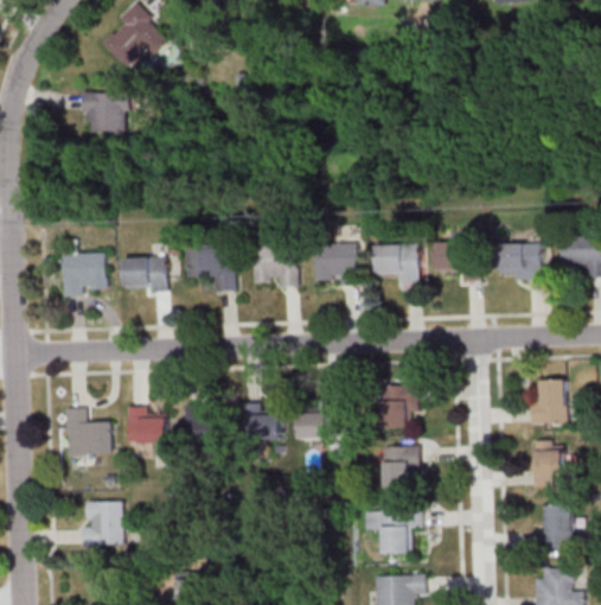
[(100,45),(125,71),(146,51),(153,57),(171,39),(135,2),(116,20),(121,25),(100,45)]
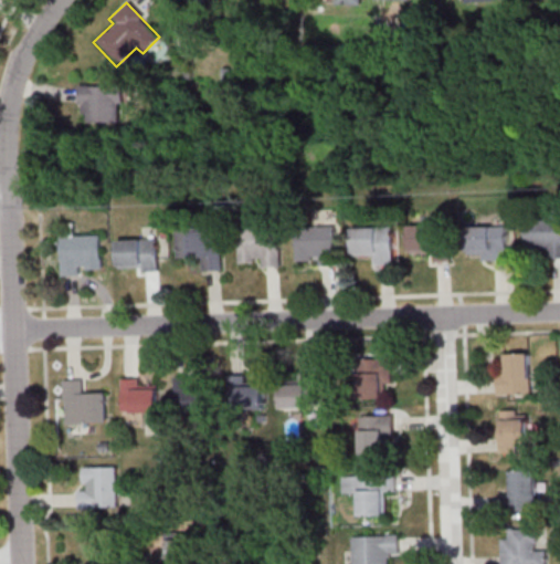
[(117,86),(75,86),(75,114),(83,114),(83,124),(117,124),(117,86)]
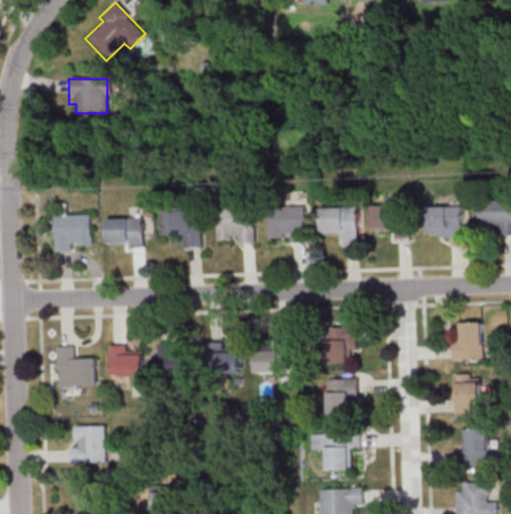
[(510,201),(475,202),(475,228),(494,228),(494,237),(510,236),(510,201)]
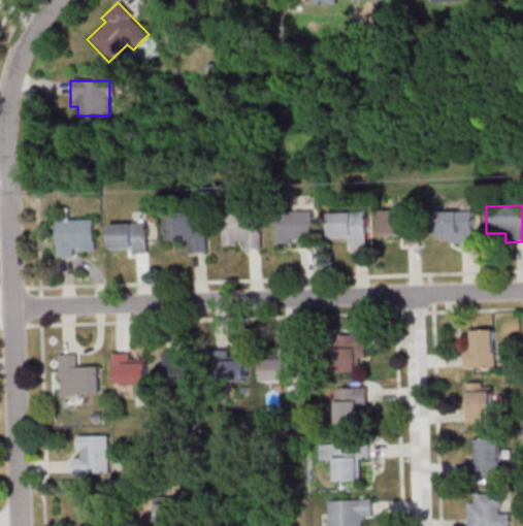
[(378,235),(400,235),(400,245),(417,245),(417,211),(378,211),(378,235)]
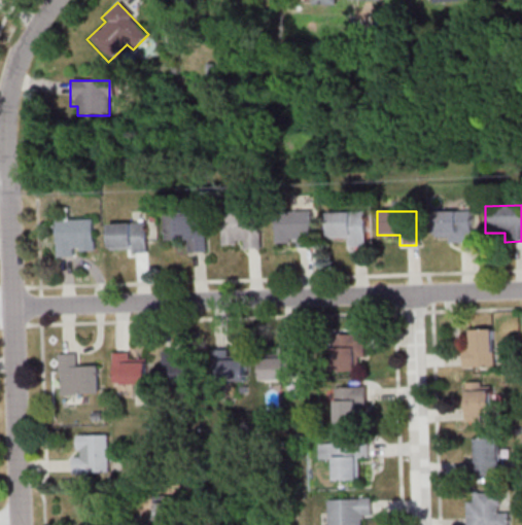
[(310,247),(310,212),(273,212),(273,247),(310,247)]
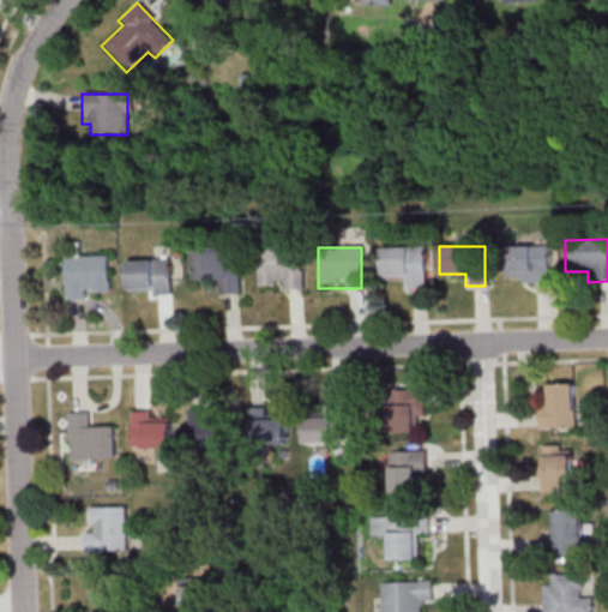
[(546,247),(507,247),(507,283),(546,283),(546,247)]
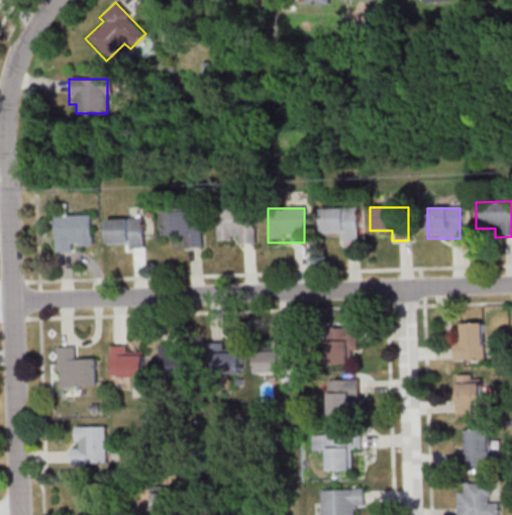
[(159,211),(196,209),(198,247),(182,248),(181,235),(160,236),(159,211)]
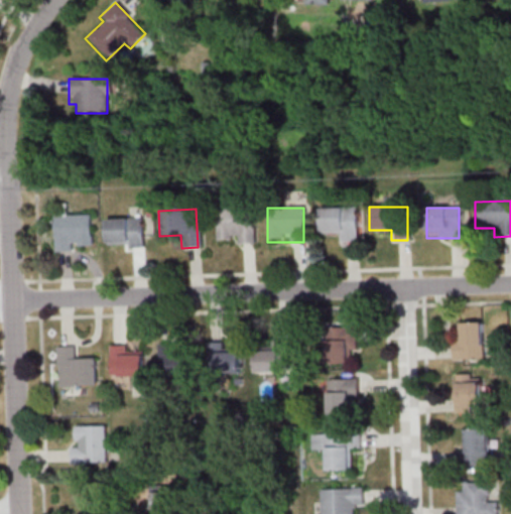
[(251,245),(251,209),(215,209),(215,242),(234,242),(234,245),(251,245)]
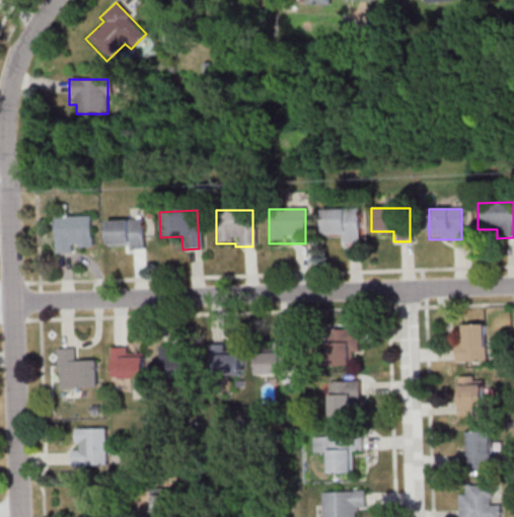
[(320,210),(320,234),(347,234),(347,210),(320,210)]
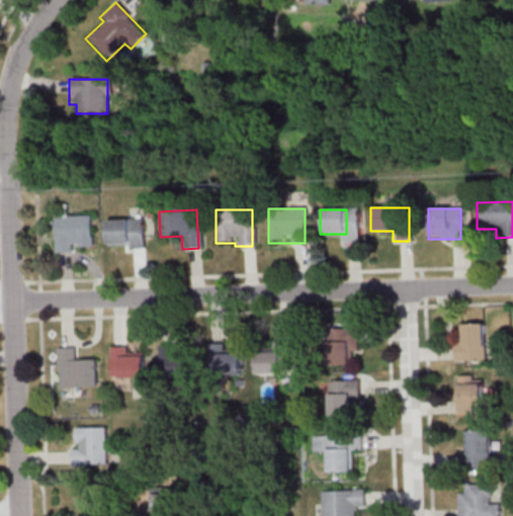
[(89,216),(52,216),(53,253),(90,253),(89,216)]
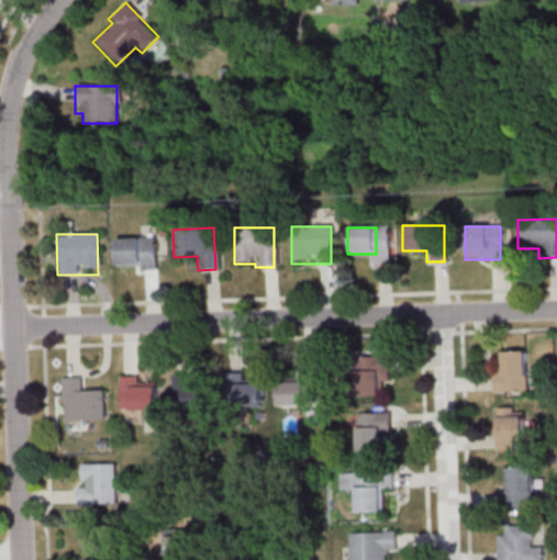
[(112,239),(152,237),(153,270),(137,271),(137,267),(114,268),(112,239)]
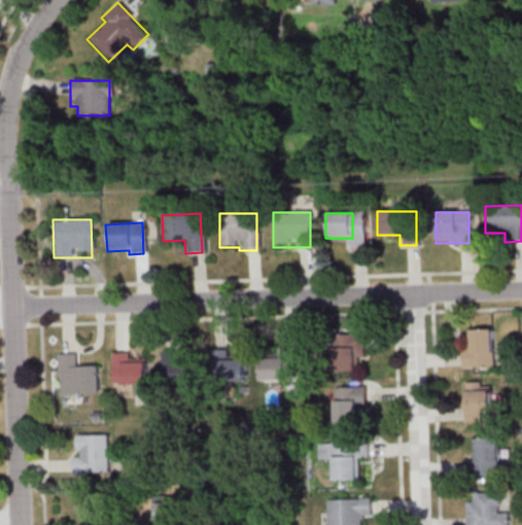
[(490,368),(490,329),(467,329),(467,350),(460,350),(460,368),(490,368)]
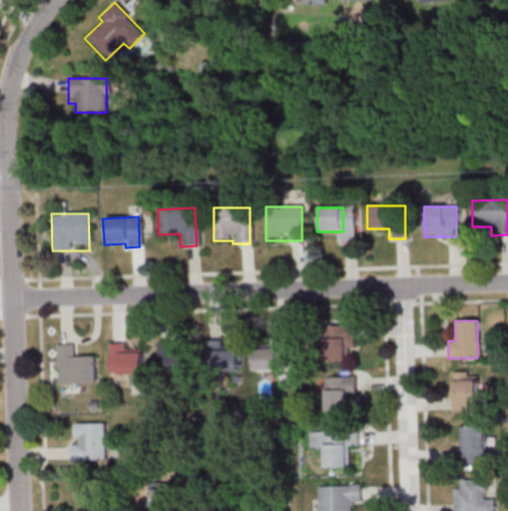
[(321,326),(321,362),(343,362),(343,352),(353,352),(353,326),(321,326)]
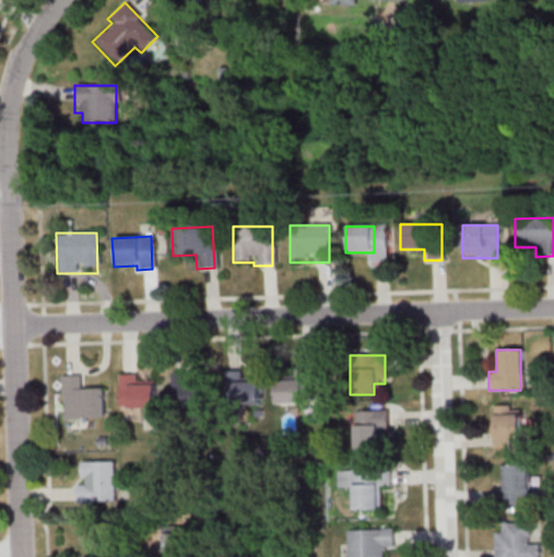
[(222,405),(259,405),(259,382),(245,382),(245,371),(222,371),(222,405)]
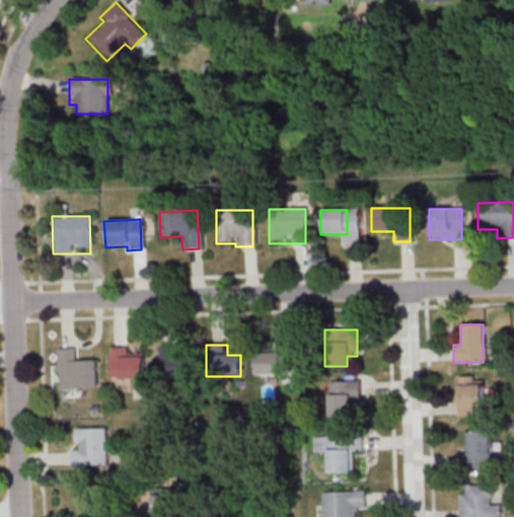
[(254,375),(288,374),(288,345),(254,346),(254,375)]
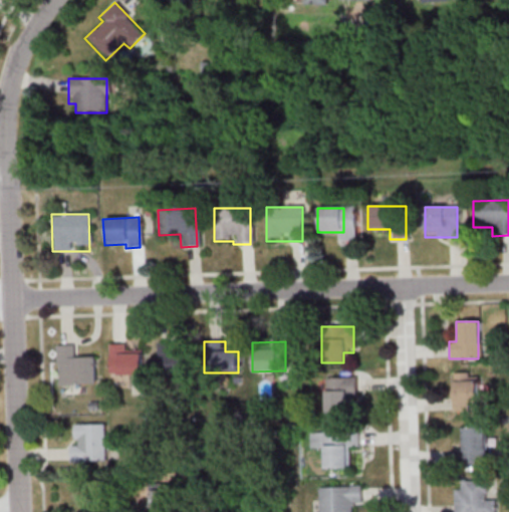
[(183,342),(156,342),(156,375),(183,375),(183,342)]
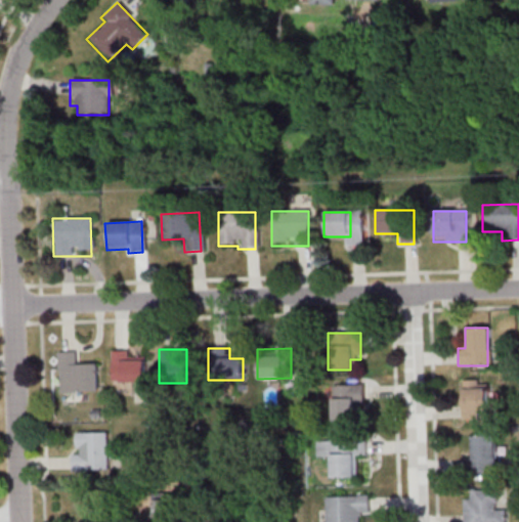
[(74,352),(55,353),(56,394),(95,393),(94,363),(74,363),(74,352)]
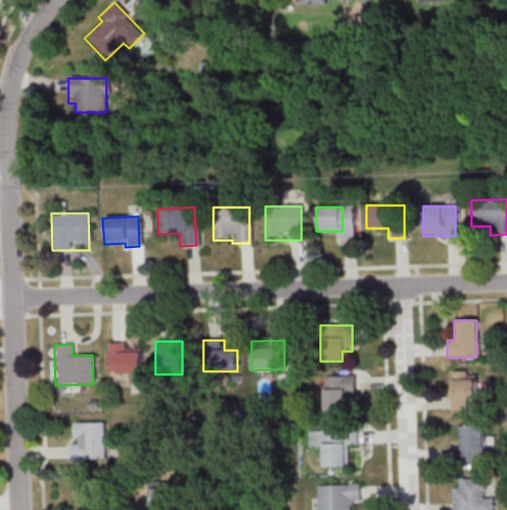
[(107,374),(140,374),(140,345),(107,345),(107,374)]
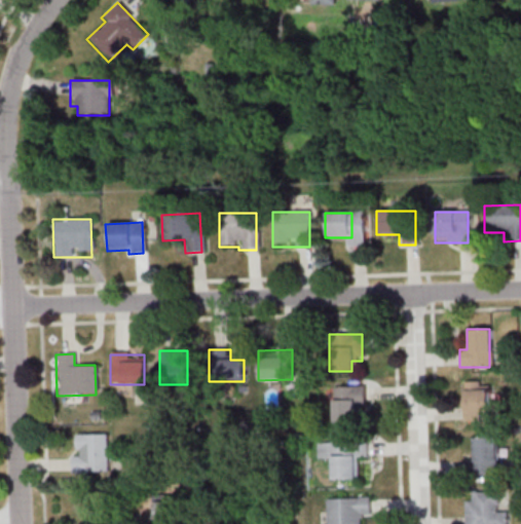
[(461,420),(489,420),(489,389),(475,389),(475,384),(461,384),(461,420)]
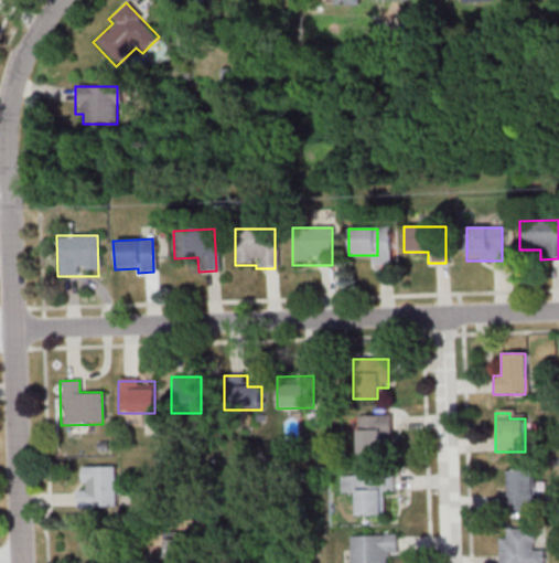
[(389,416),(355,416),(355,456),(389,456),(389,416)]
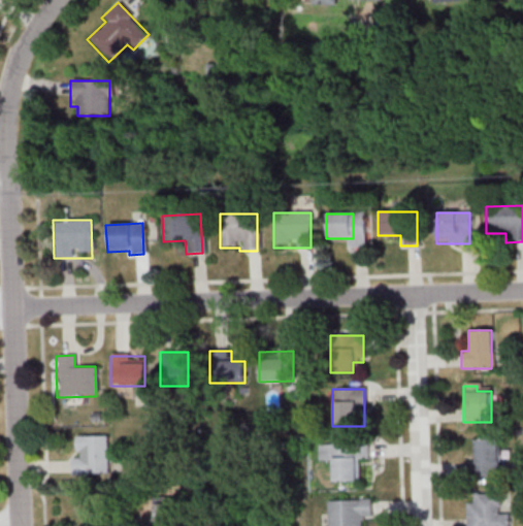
[(70,475),(106,475),(106,437),(73,437),(73,455),(70,455),(70,475)]
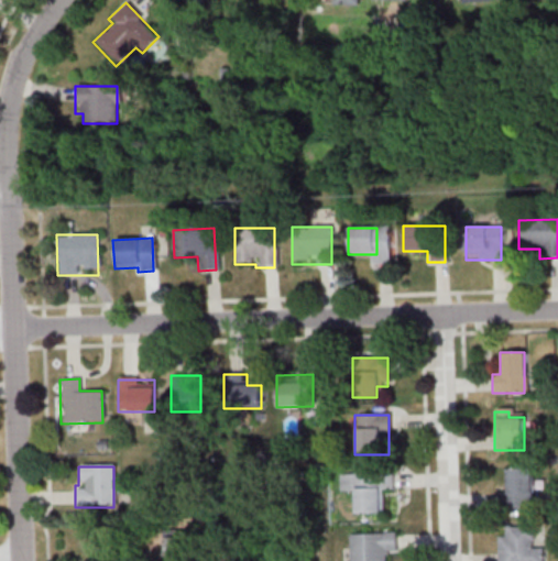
[(533,509),(533,469),(503,469),(503,509),(533,509)]
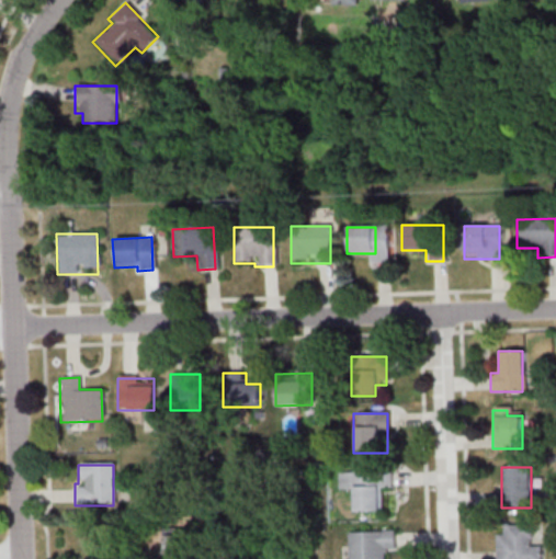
[(379,512),(378,490),(388,490),(387,472),(336,474),(336,491),(351,491),(352,513),(379,512)]
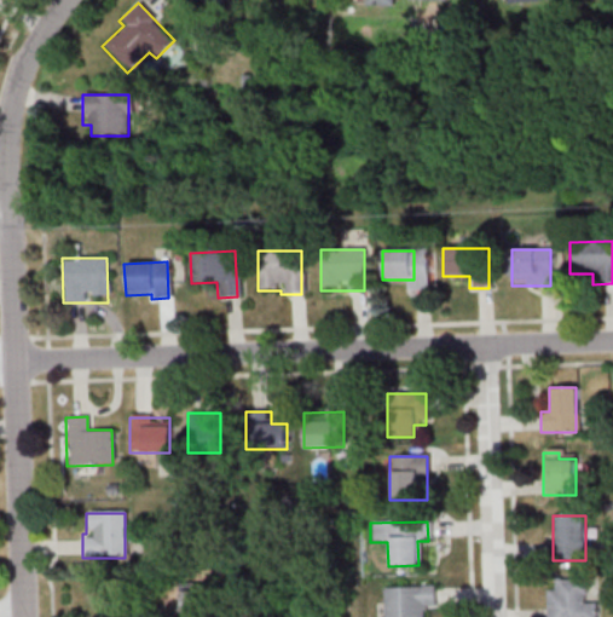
[(551,581),(583,580),(584,594),(582,594),(582,604),(594,604),(594,616),(544,616),(544,590),(553,589),(551,581)]
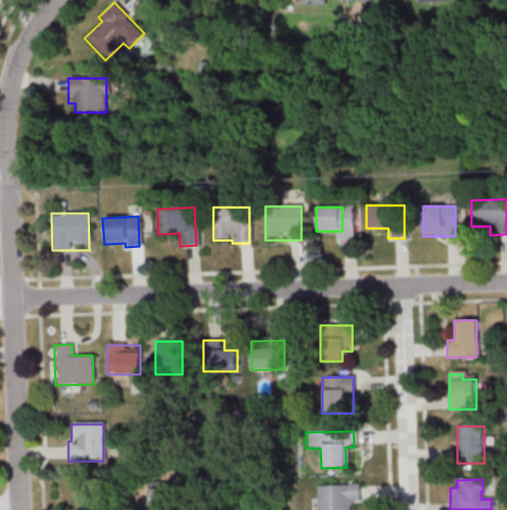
[(314,509),(314,486),(357,485),(358,501),(350,501),(350,505),(348,505),(348,509),(314,509)]
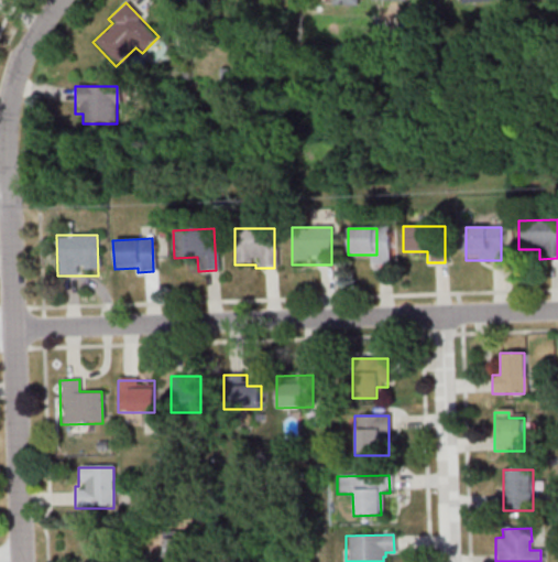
[(179,561),(179,539),(162,539),(162,561),(179,561)]
